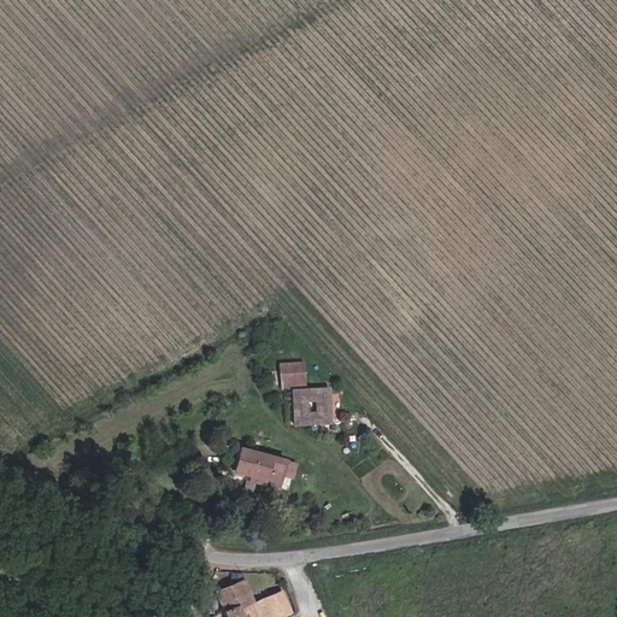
[(303,372),(303,363),(280,364),(281,374),(303,372)]
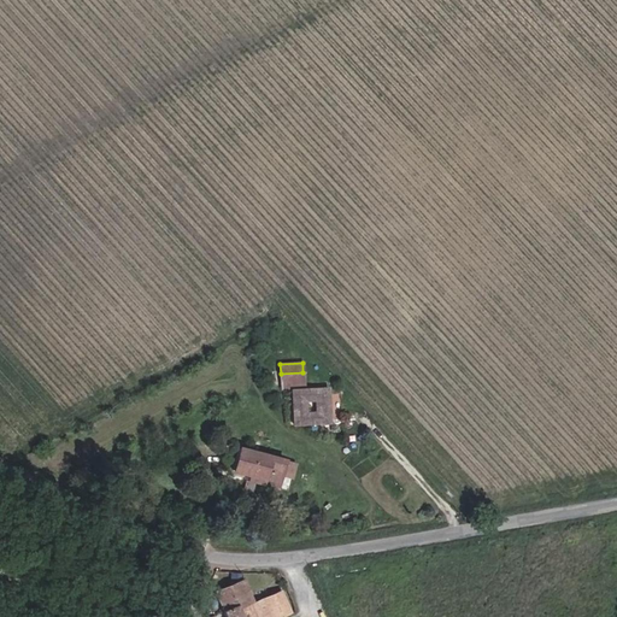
[(303,386),(303,372),(281,374),(281,387),(303,386)]
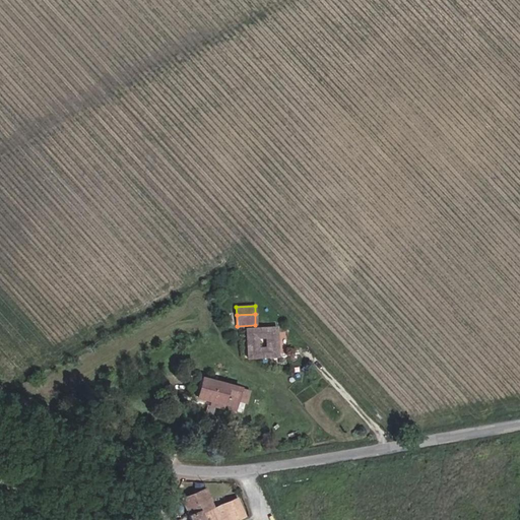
[(275,328),(246,328),(246,358),(275,356),(275,328)]
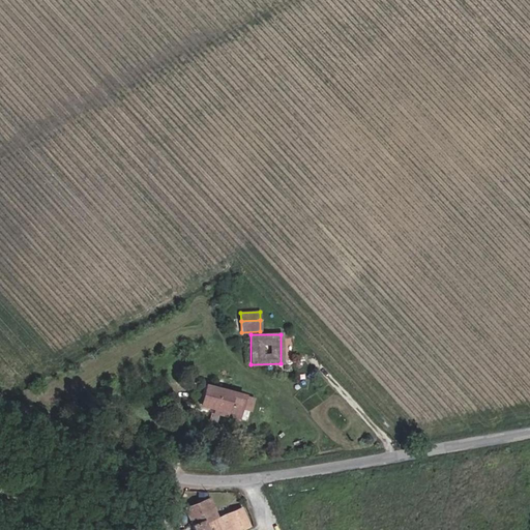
[(238,418),(241,407),(244,395),(205,384),(200,404),(226,411),(225,414),(238,418)]
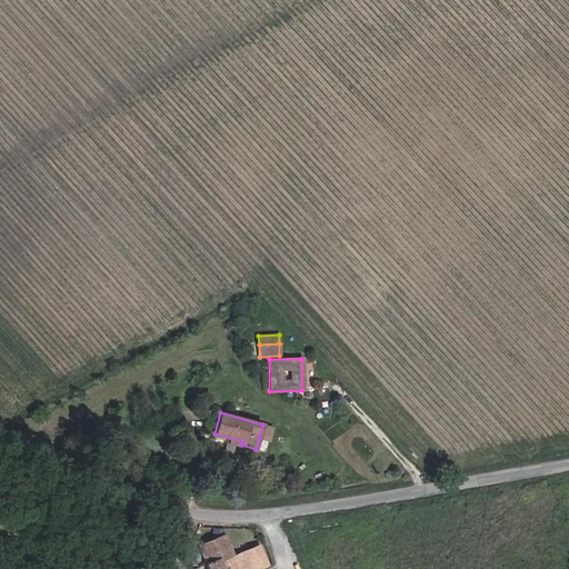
[(259,437),(268,439),(270,427),(262,425),(259,437)]
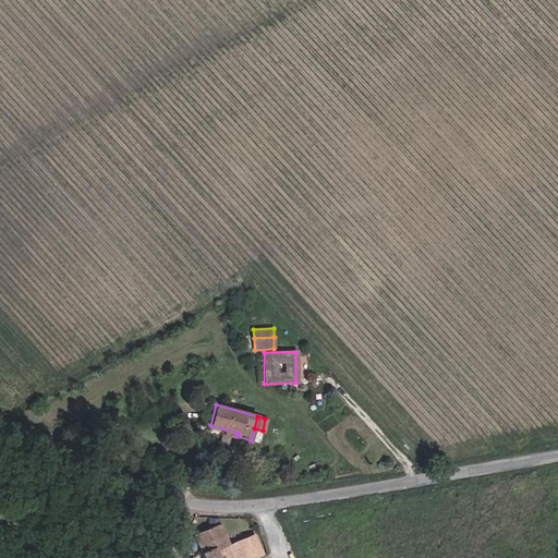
[(252,557),(263,554),(255,534),(228,545),(220,525),(194,535),(202,554),(221,543),(223,548),(215,553),(216,557),(252,557)]
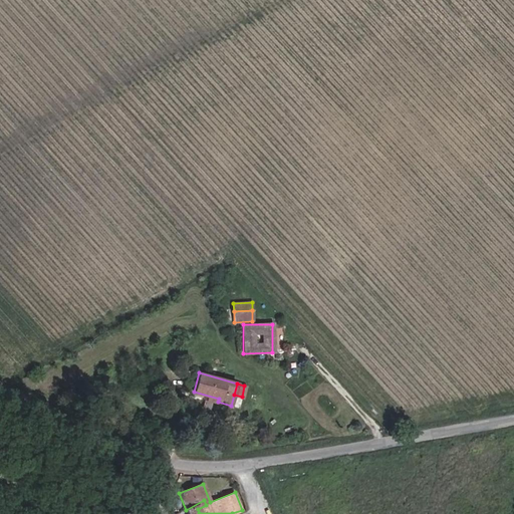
[(187,513),(199,513),(198,509),(206,505),(204,500),(186,510),(187,513)]
